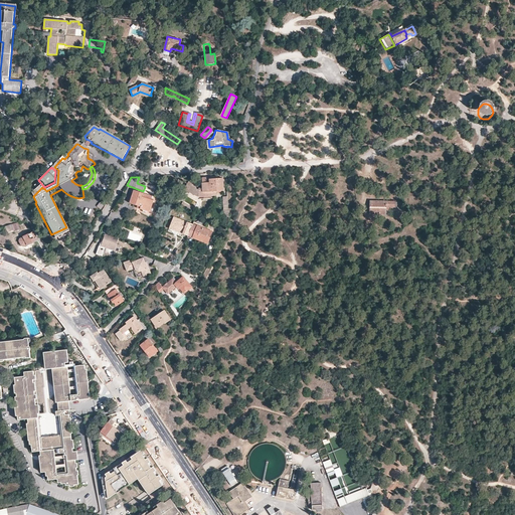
[(223,179),(210,179),(210,178),(207,178),(202,178),(202,185),(203,188),(199,188),(198,185),(193,180),(186,189),(199,199),(217,198),(216,191),(223,191),(223,179)]
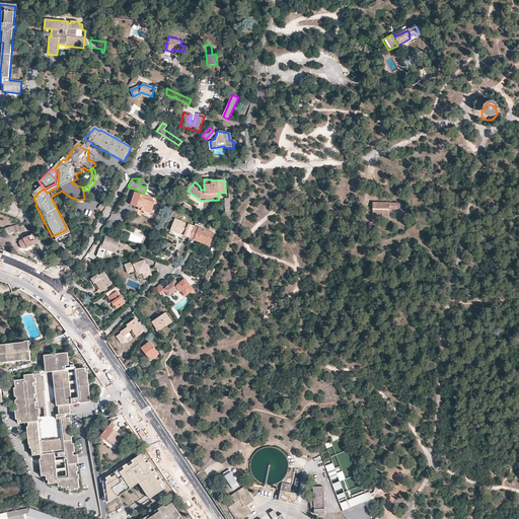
[(155,204),(152,202),(153,199),(135,192),(131,205),(139,208),(139,210),(140,211),(151,215),(155,204)]
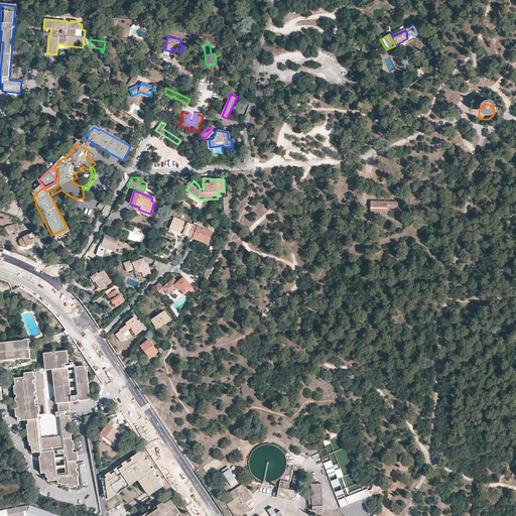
[(181,202),(180,204),(189,211),(191,209),(181,202)]
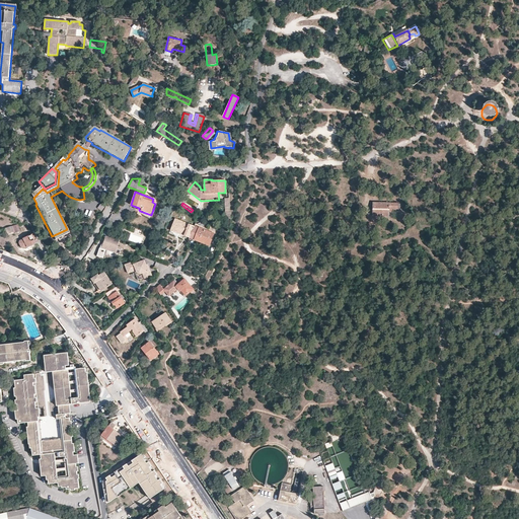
[(389,218),(389,210),(399,211),(399,205),(373,204),(372,217),(389,218)]
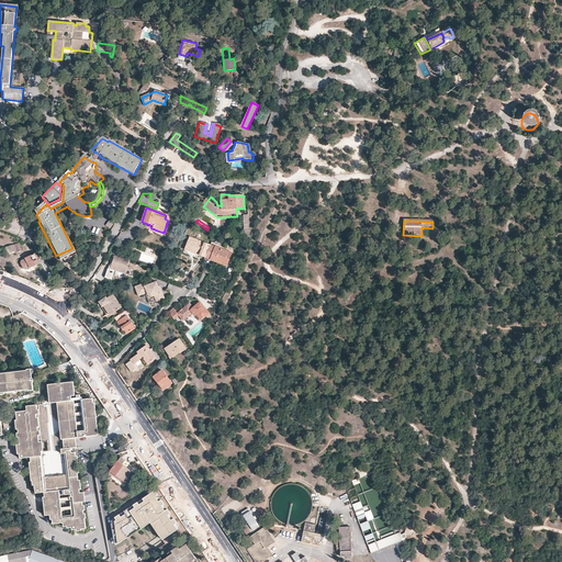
[(6,242),(12,245),(15,236),(8,234),(6,242)]
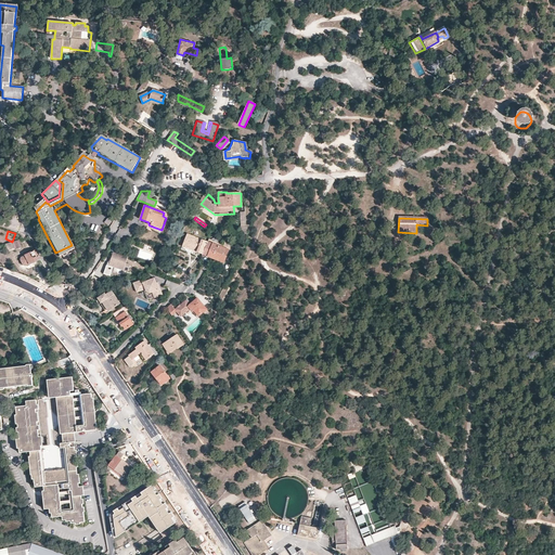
[(203,254),(207,242),(186,233),(182,245),(192,249),(203,254)]
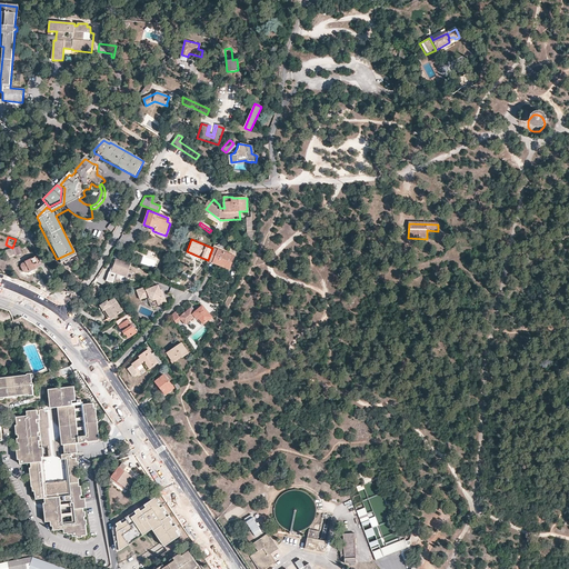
[(22,255),(19,246),(6,250),(8,257),(16,255),(16,256),(22,255)]
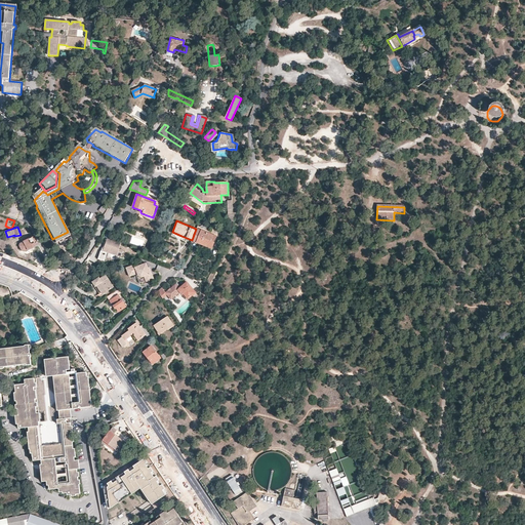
[(216,237),(196,229),(192,240),(191,241),(197,243),(212,249),(216,237)]
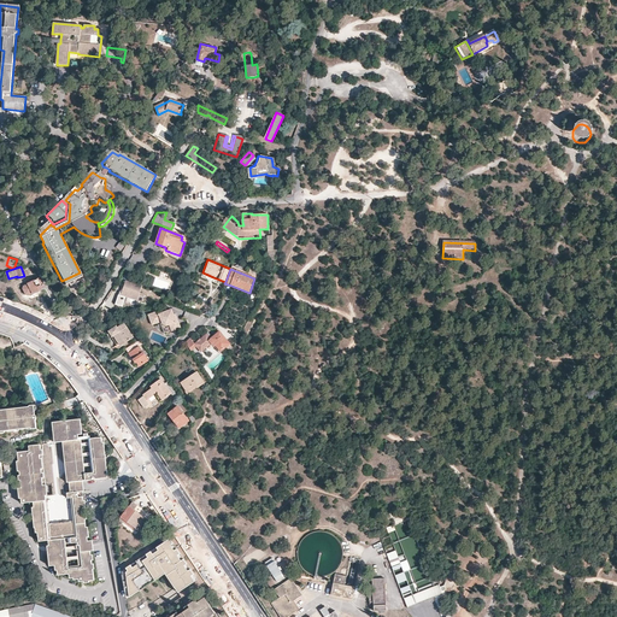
[(80,272),(62,281),(65,287),(82,278),(80,272)]
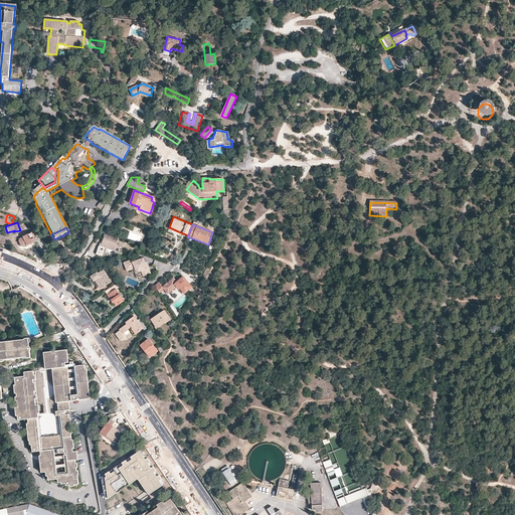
[(37,240),(33,232),(24,237),(24,238),(21,239),(20,241),(22,245),(23,246),(27,244),(27,245),(37,240)]
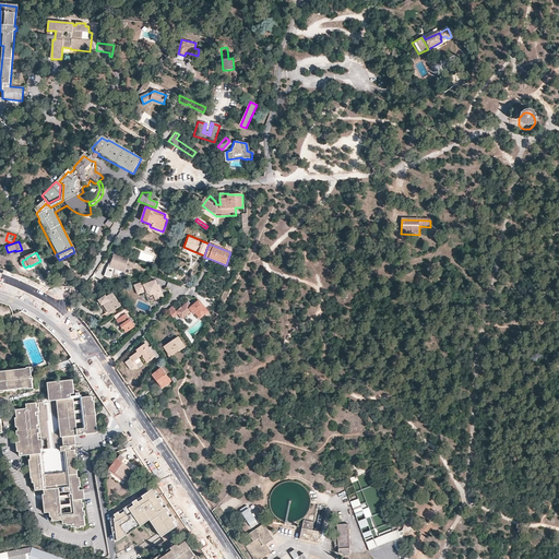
[(127,264),(129,259),(114,253),(111,261),(109,266),(123,271),(123,272),(129,273),(131,266),(127,264)]
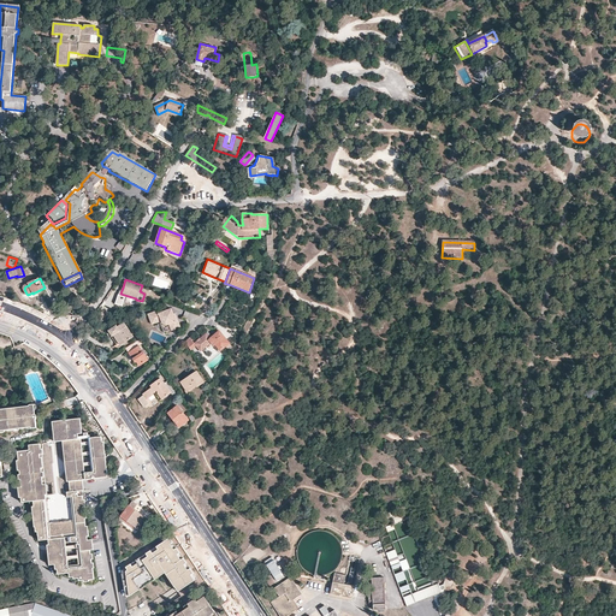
[(173,312),(172,308),(166,311),(165,308),(148,314),(152,325),(161,321),(163,324),(166,326),(170,325),(171,331),(181,327),(176,314),(175,312),(173,312)]
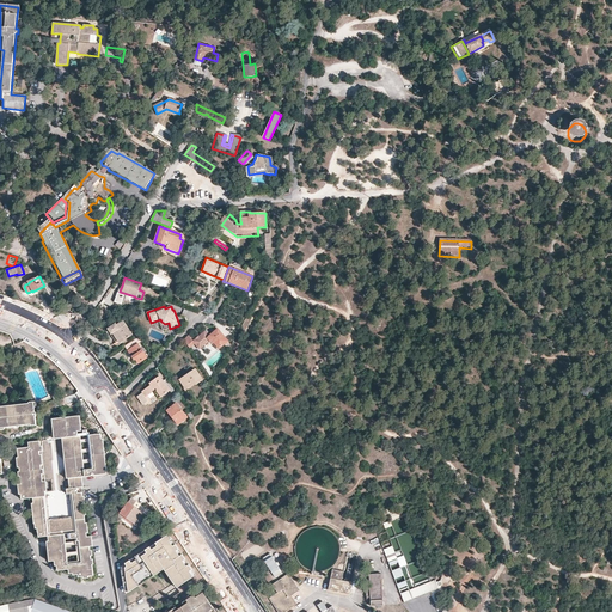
[(132,335),(122,320),(116,324),(115,324),(108,328),(111,334),(114,332),(120,343),(132,335)]
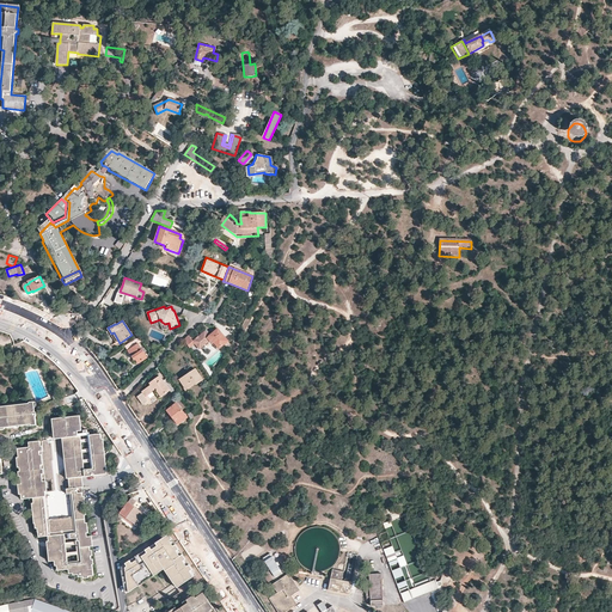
[(189,335),(184,340),(190,348),(195,344),(199,349),(212,340),(219,348),(227,341),(218,329),(212,334),(209,332),(204,331),(194,341),(189,335)]
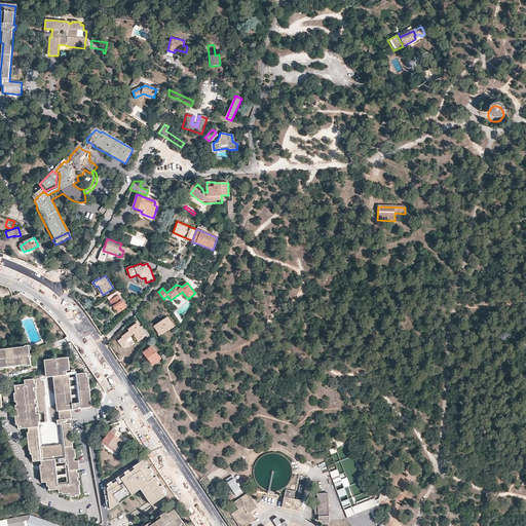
[(123,293),(120,288),(107,297),(115,309),(116,308),(118,311),(125,306),(119,295),(123,293)]
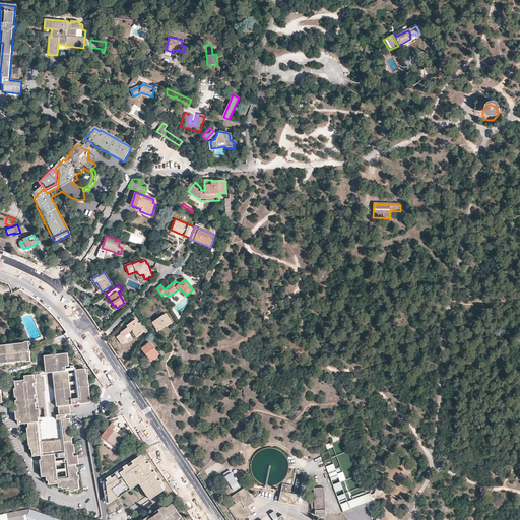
[(173,323),(173,322),(166,314),(163,316),(152,323),(158,331),(167,326),(167,327),(173,323)]
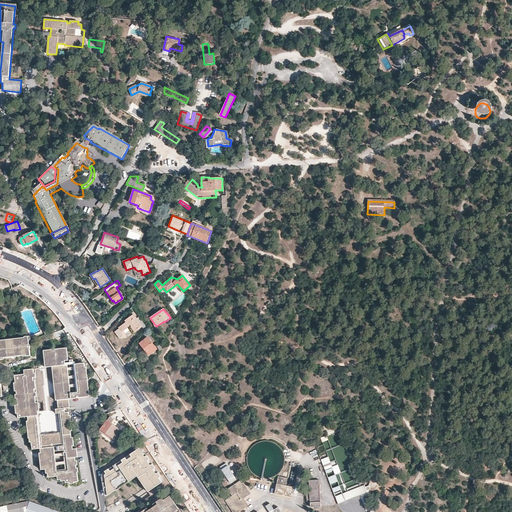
[(142,327),(133,314),(130,316),(125,320),(126,322),(119,327),(119,328),(115,331),(120,338),(124,335),(122,332),(126,329),(128,328),(127,327),(130,325),(134,332),(142,327)]
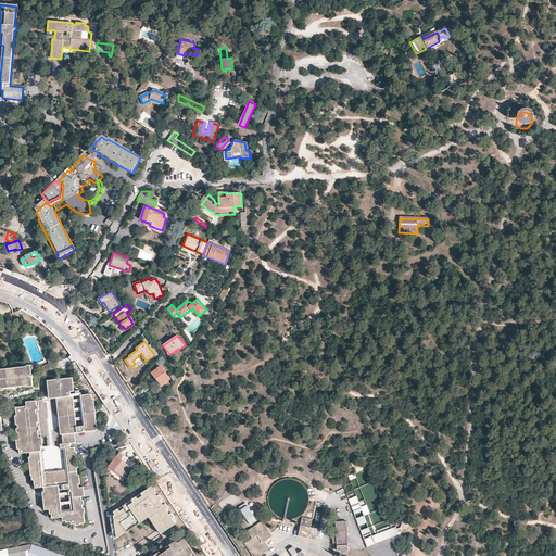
[(30,365),(8,368),(10,386),(15,386),(20,384),(26,384),(30,383),(30,384),(34,384),(33,369),(32,365),(30,365)]
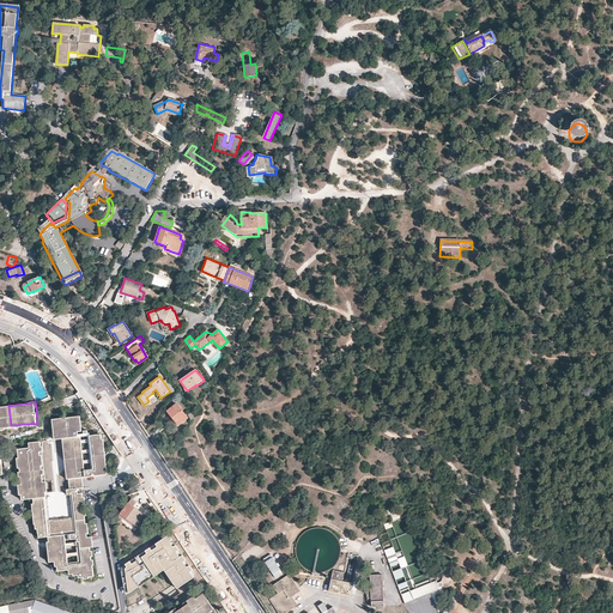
[(188,418),(176,404),(167,411),(178,425),(188,418)]
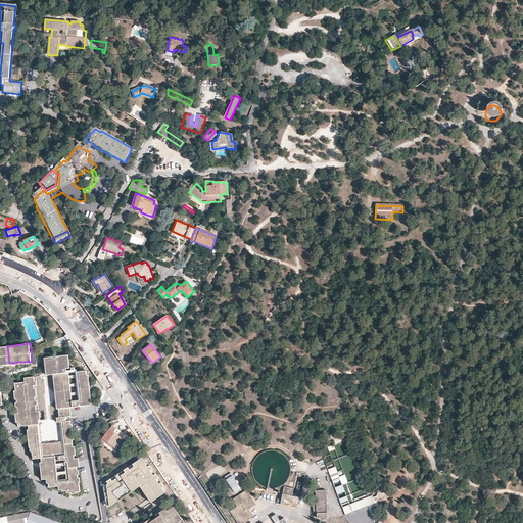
[(7,346),(0,346),(0,364),(1,364),(5,364),(9,363),(7,346)]
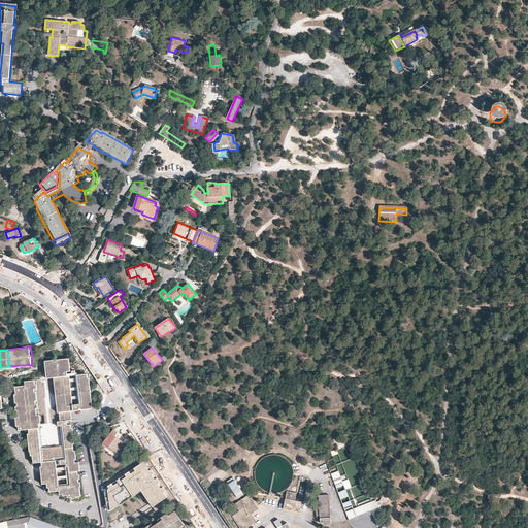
[(41,397),(56,395),(71,393),(72,396),(77,395),(77,390),(71,390),(71,387),(76,387),(76,381),(70,381),(70,378),(75,377),(75,374),(69,375),(69,374),(61,375),(61,371),(70,370),(68,357),(45,360),(47,377),(25,381),(25,384),(14,385),(15,394),(17,402),(17,406),(18,410),(19,416),(70,410),(73,409),(73,407),(76,407),(76,405),(78,405),(78,398),(72,399),(72,402),(57,404),(42,405),(38,406),(37,397),(41,397)]
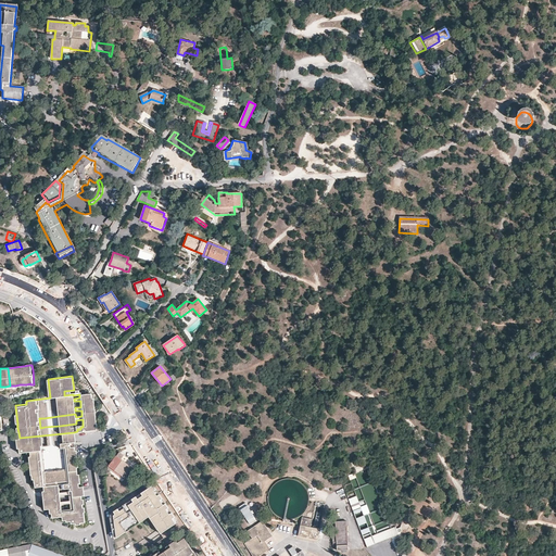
[(75,414),(59,416),(60,426),(76,424),(76,420),(83,419),(83,427),(80,427),(80,429),(77,429),(77,431),(86,431),(84,413),(81,394),(80,391),(79,392),(76,392),(73,392),(73,394),(73,395),(79,394),(79,397),(74,399),(74,401),(80,401),(80,407),(75,407),(75,411),(81,411),(81,416),(76,417),(75,414)]
